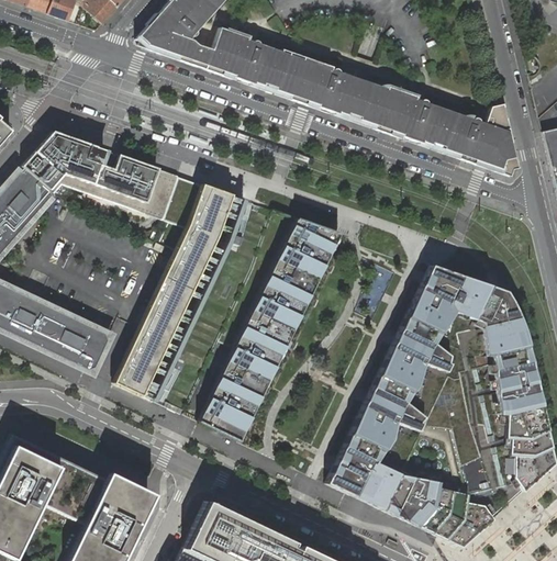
[(33,0),(31,6),(52,12),(56,0),(33,0)]
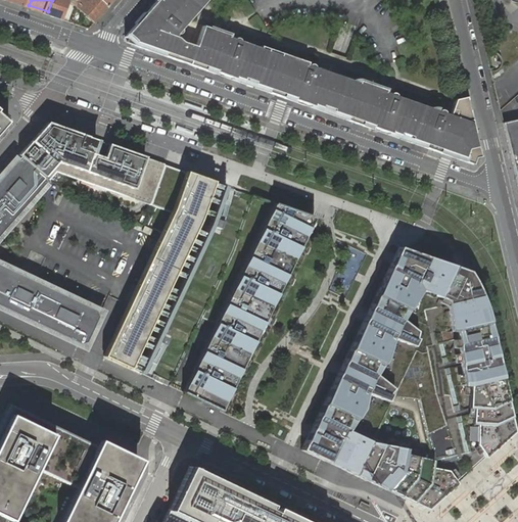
[(52,0),(48,11),(67,18),(74,0),(52,0)]
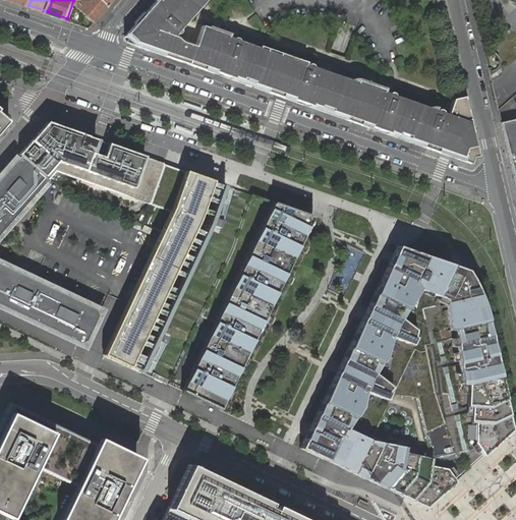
[(99,21),(114,5),(107,0),(80,0),(78,3),(99,21)]
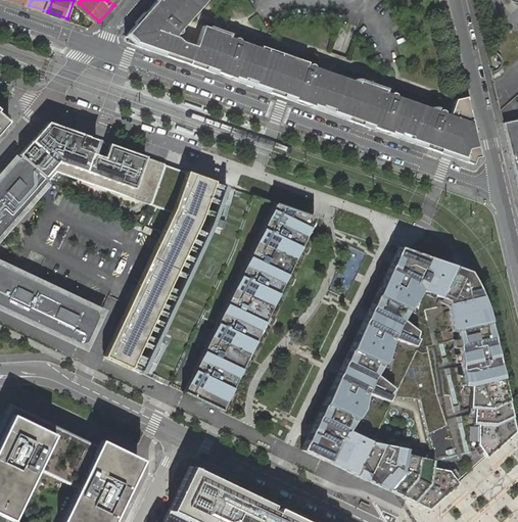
[(157,0),(130,32),(132,34),(139,40),(221,68),(220,70),(239,77),(239,76),(299,96),(298,98),(318,104),(318,103),(378,124),(377,126),(396,132),(396,131),(470,156),(473,148),(482,146),(477,122),(455,113),(389,91),(390,89),(364,80),(364,82),(311,63),(312,61),(285,52),(285,54),(232,36),(232,34),(207,25),(200,45),(186,41),(181,36),(179,35),(180,32),(208,0),(157,0)]
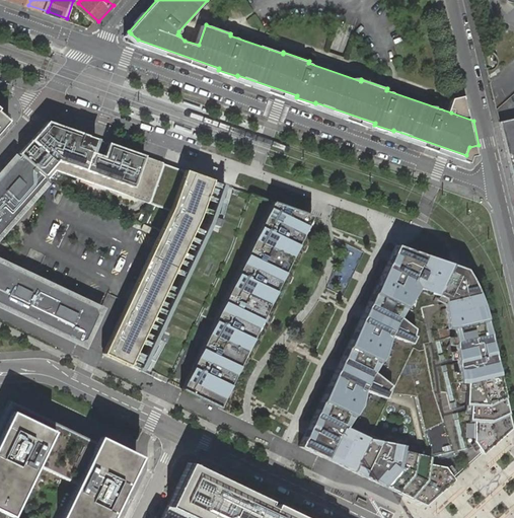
[(481,154),(479,145),(469,147),(466,155),(393,130),(393,131),(374,125),(375,123),(315,102),(315,103),(296,97),(297,95),(237,75),(237,76),(218,70),(219,68),(138,40),(131,33),(129,41),(137,43),(474,162),(476,155),(481,154)]
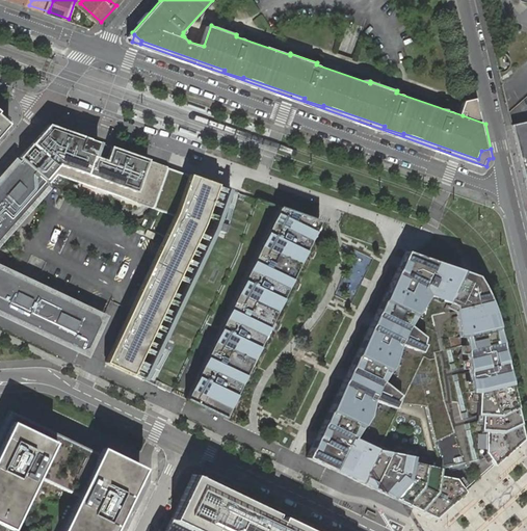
[(469,101),(463,115),(485,124),(479,98),(469,101)]
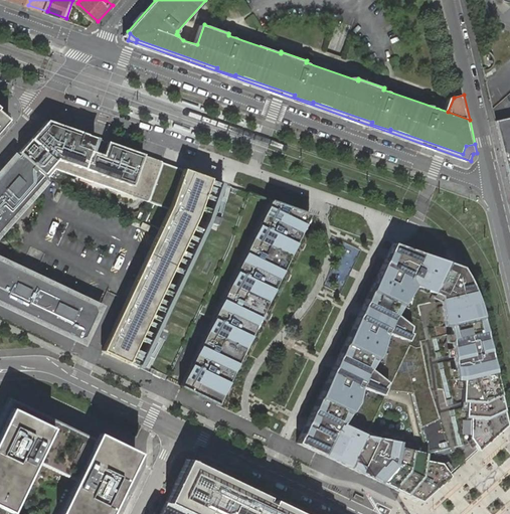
[(0,132),(13,118),(0,106),(0,132)]
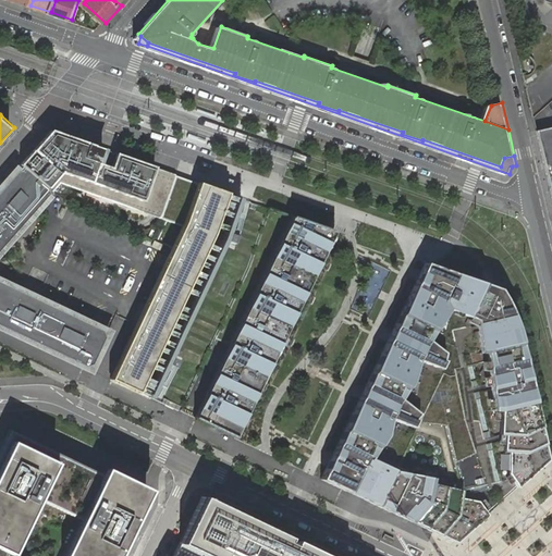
[(551,126),(541,130),(551,174),(551,126)]
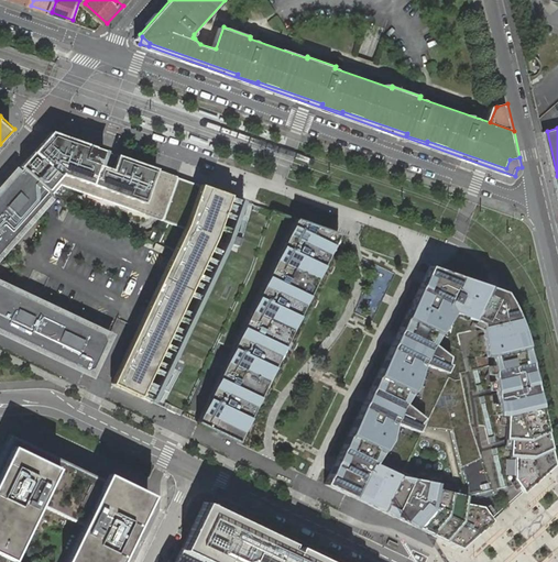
[(28,167),(57,194),(66,184),(145,211),(162,168),(56,131),(25,165),(28,167)]
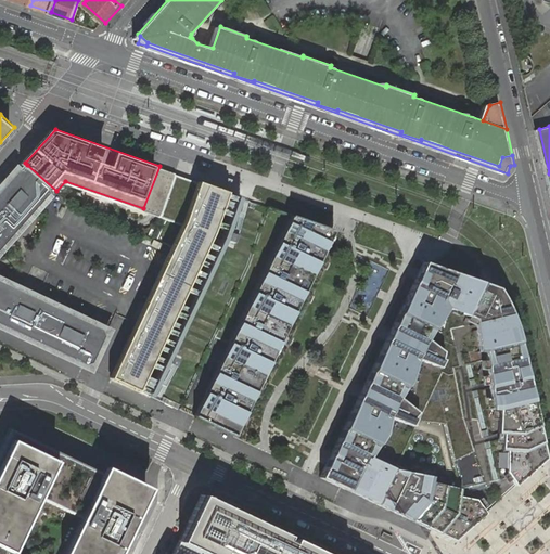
[(0,323),(92,366),(93,365),(97,366),(113,332),(110,331),(111,329),(0,277),(0,255),(56,191),(27,165),(24,168),(22,167),(0,191),(0,323)]
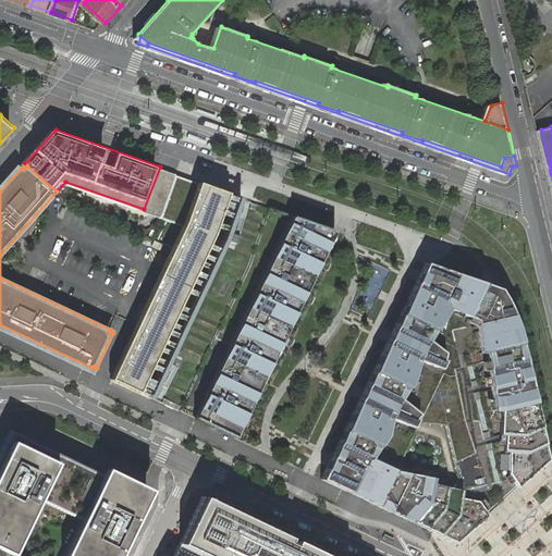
[(166,218),(181,174),(160,167),(144,209),(166,218)]
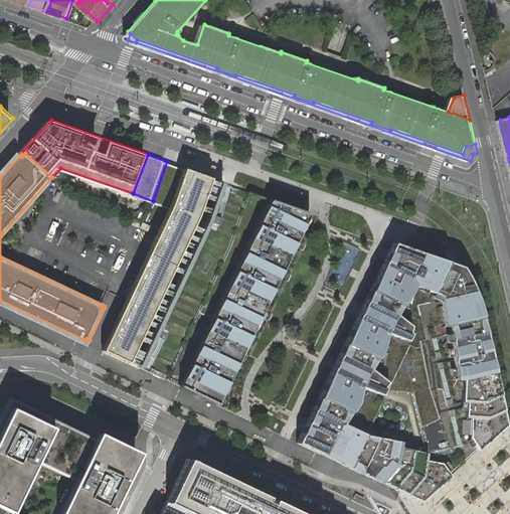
[(167,161),(153,201),(148,220),(164,228),(131,298),(107,350),(145,368),(208,234),(228,182),(190,169),(167,161)]
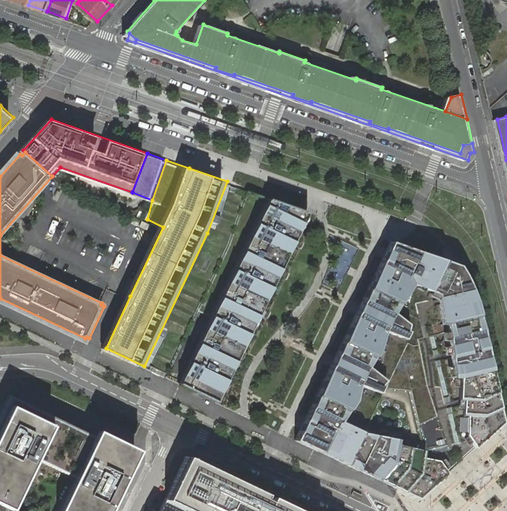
[(312,212),(273,198),(182,384),(220,402),(312,212)]
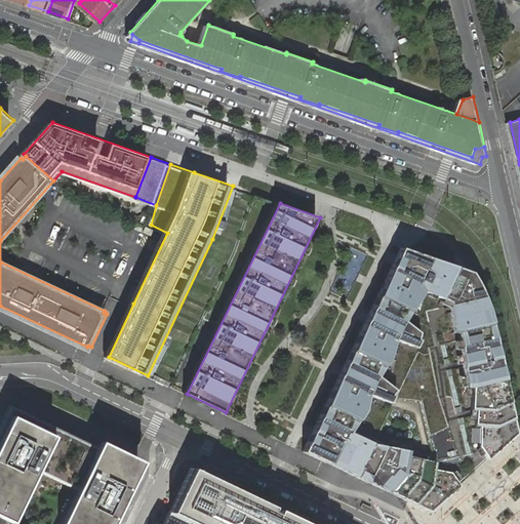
[(353,297),(371,252),(352,244),(333,289),(353,297)]
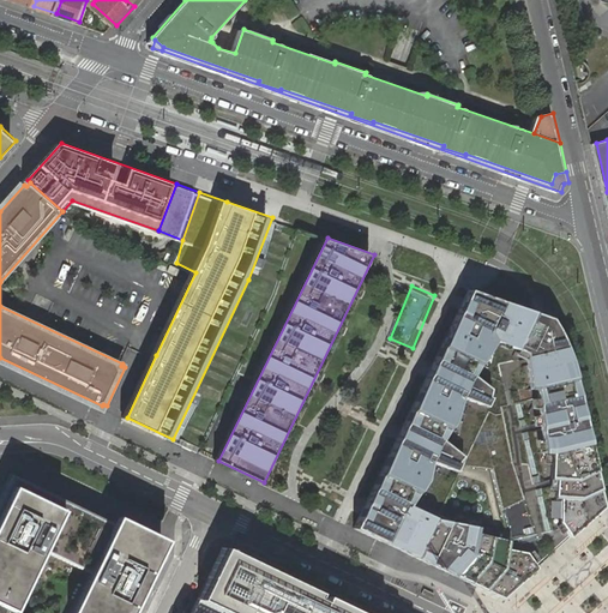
[(482,588),(509,600),(541,569),(561,550),(576,536),(607,508),(607,494),(606,488),(601,470),(595,446),(579,379),(578,376),(576,362),(575,358),(572,350),(569,342),(565,335),(561,326),(555,318),(468,290),(359,532),(458,578),(475,584),(482,588)]
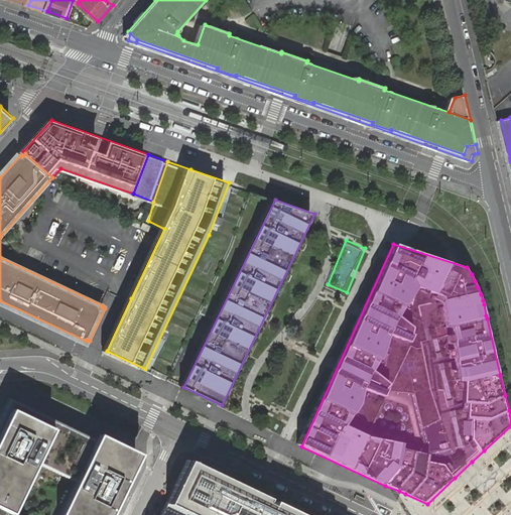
[(102,439),(14,398),(0,427),(0,441),(1,443),(0,445),(0,506),(17,514),(42,463),(83,482),(67,514),(118,514),(124,502),(144,460),(102,439)]
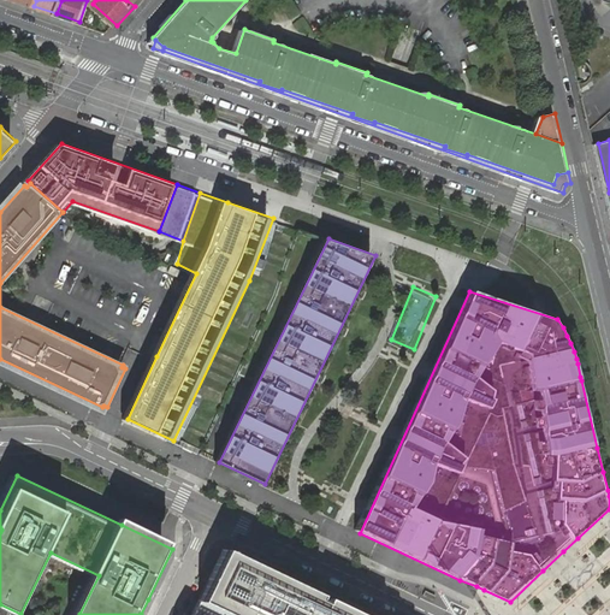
[(369,614),(229,549),(205,599),(196,614),(369,614)]
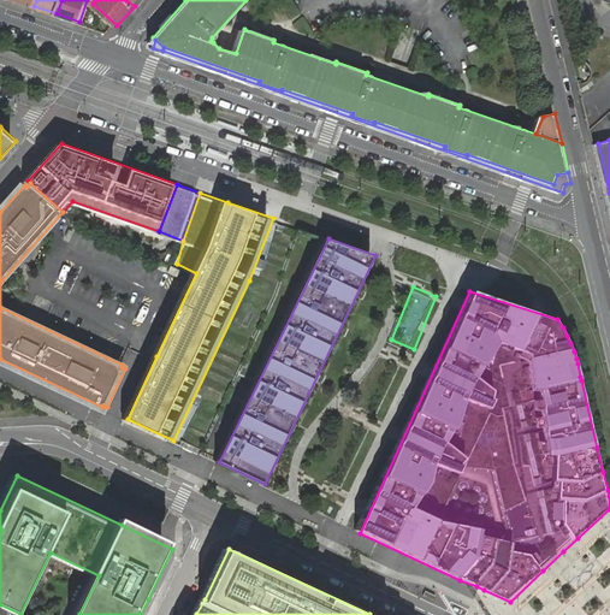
[(0,604),(0,614),(21,614),(0,604)]
